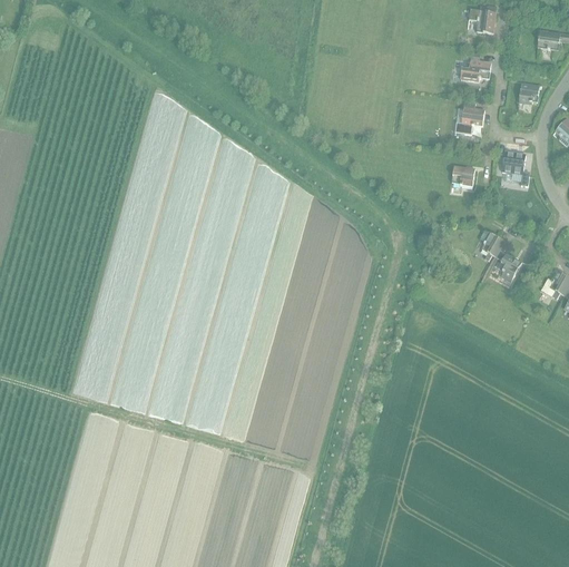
[(492,32),(494,11),(469,8),(468,19),(477,20),(476,30),(492,32)]
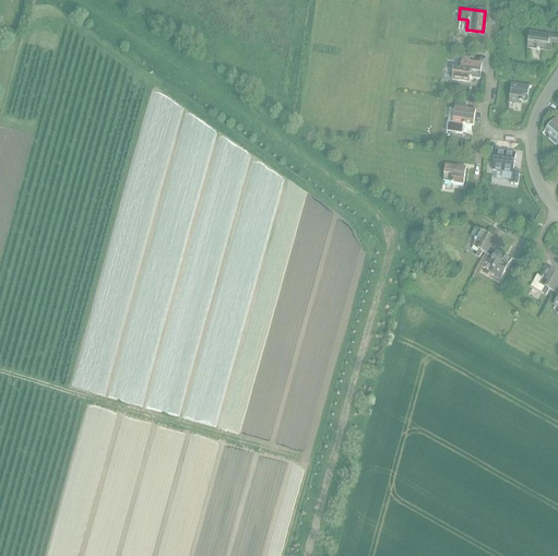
[(547,39),(557,40),(557,33),(527,30),(525,46),(546,48),(547,39)]
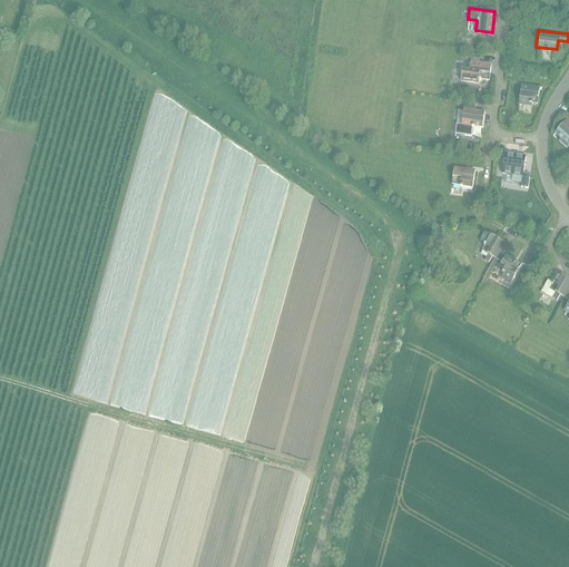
[(480,78),(480,77),(488,78),(490,61),(474,59),(476,52),(470,52),(469,65),(461,64),(460,78),(478,80),(478,77),(480,78)]
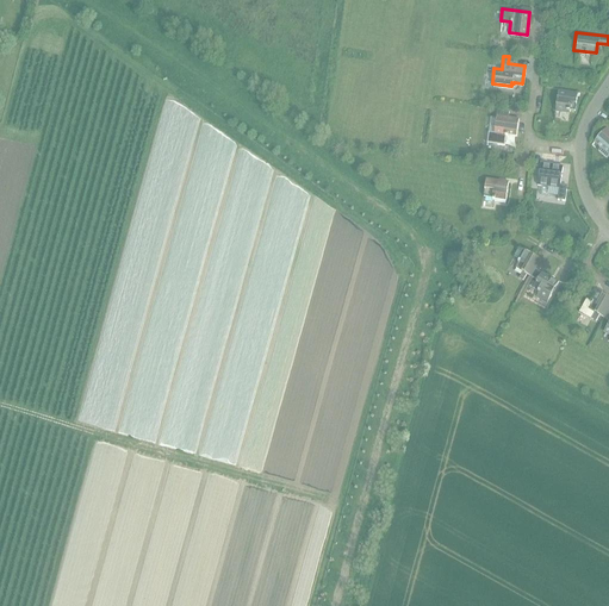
[(575,108),(577,91),(557,88),(554,106),(575,108)]
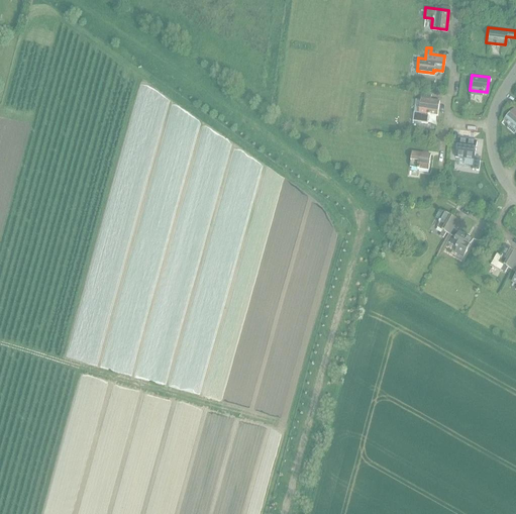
[(428,120),(429,112),(436,113),(438,99),(429,97),(430,92),(420,91),(417,111),(416,118),(428,120)]
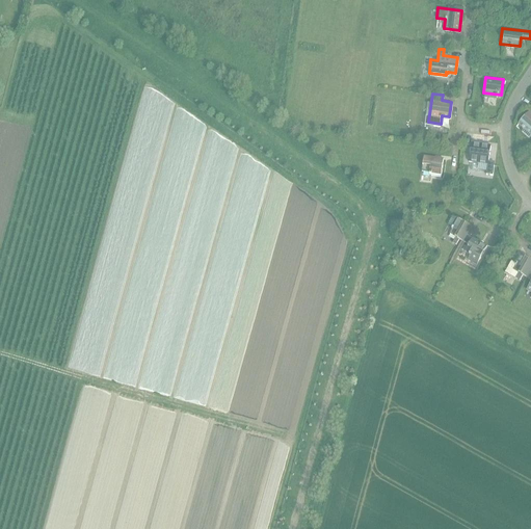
[(530,133),(530,132),(530,112),(528,109),(518,122),(521,125),(523,127),(521,128),(528,135),(530,133)]
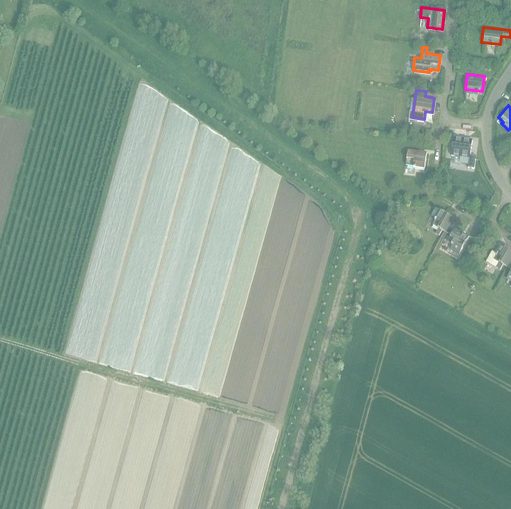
[(452,135),(450,153),(468,155),(469,156),(471,138),(452,135)]
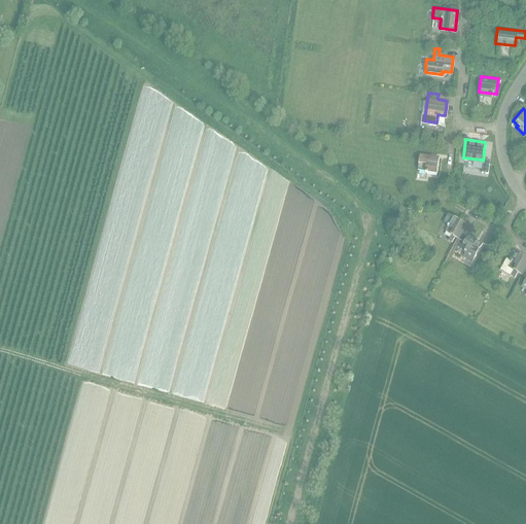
[(435,171),(439,155),(419,152),(417,168),(424,169),(424,170),(426,170),(426,172),(435,173),(435,171)]
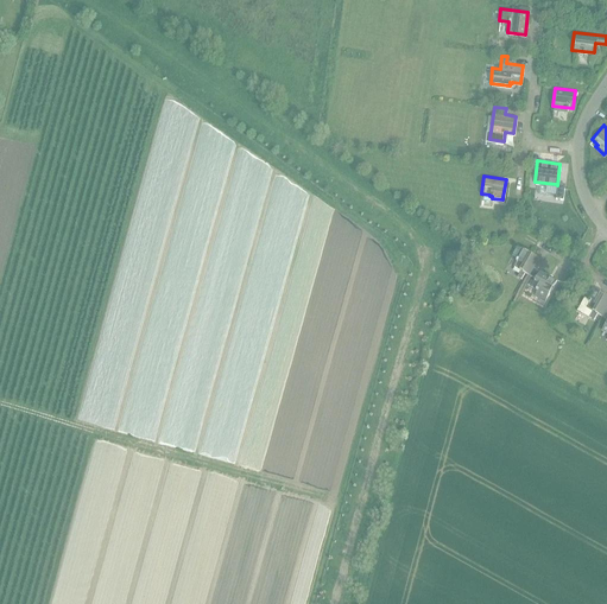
[(506,260),(519,268),(516,274),(520,277),(524,271),(531,274),(536,267),(532,265),(538,256),(516,243),(506,260)]
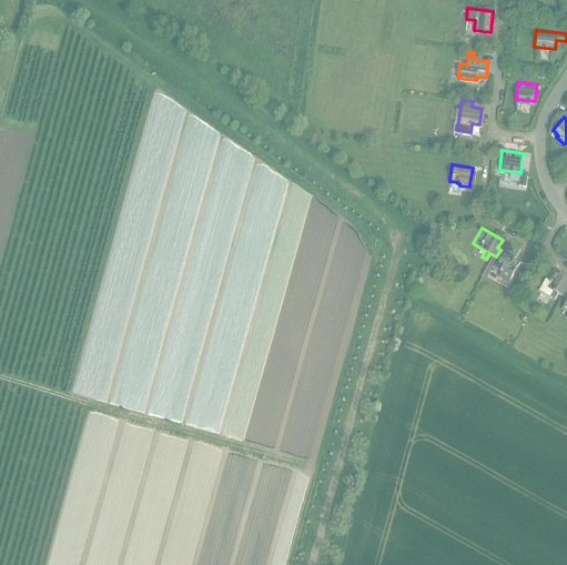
[(500,250),(496,256),(499,259),(495,265),(502,270),(498,274),(508,280),(510,274),(519,260),(500,250)]
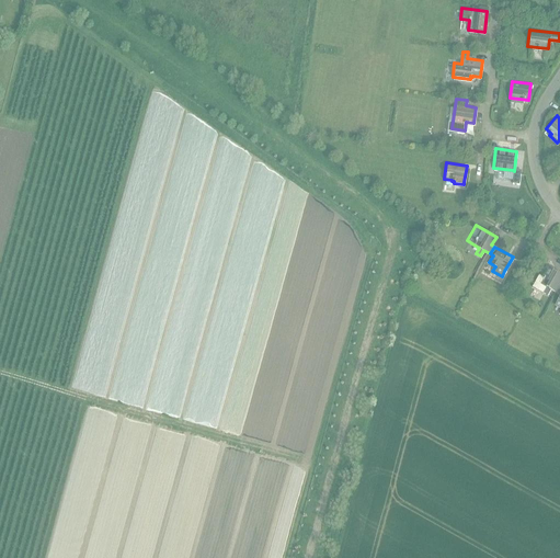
[(557,292),(559,287),(559,285),(559,283),(558,283),(559,279),(559,272),(548,265),(548,266),(546,264),(540,274),(538,272),(532,284),(547,293),(550,287),(557,292)]
